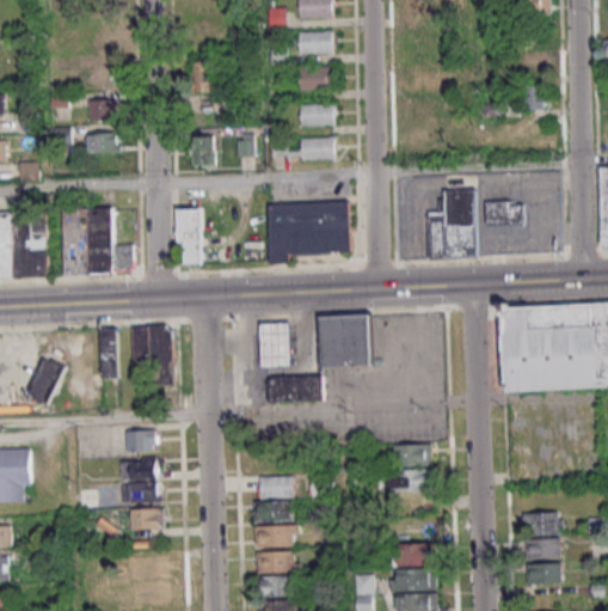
[(296,0),(298,18),(330,18),(330,0),(296,0)]
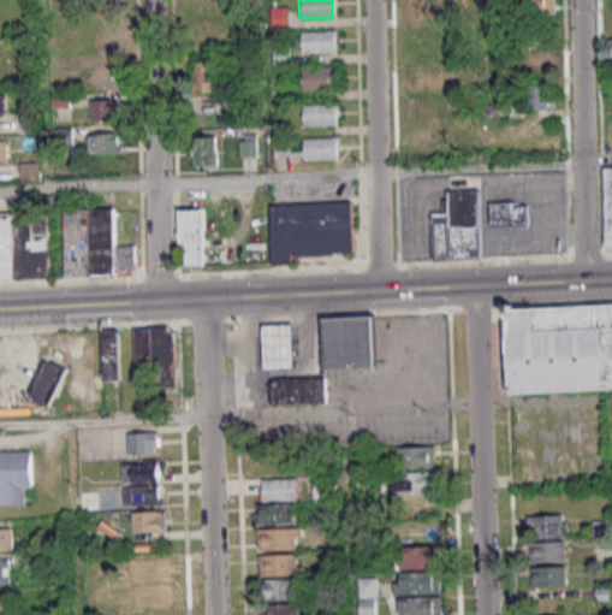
[(406,0),(408,19),(431,19),(429,0),(406,0)]
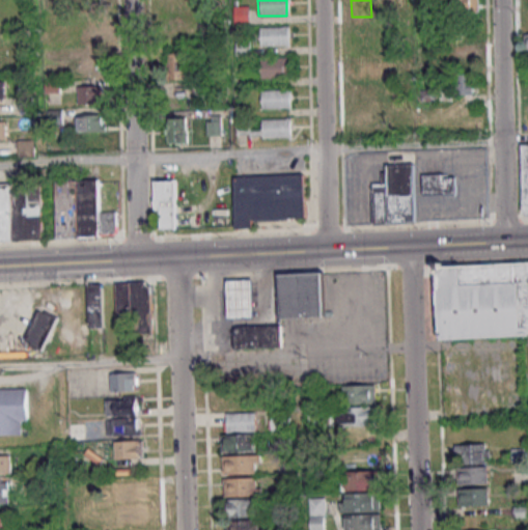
[(475,12),(475,0),(449,0),(449,12),(475,12)]
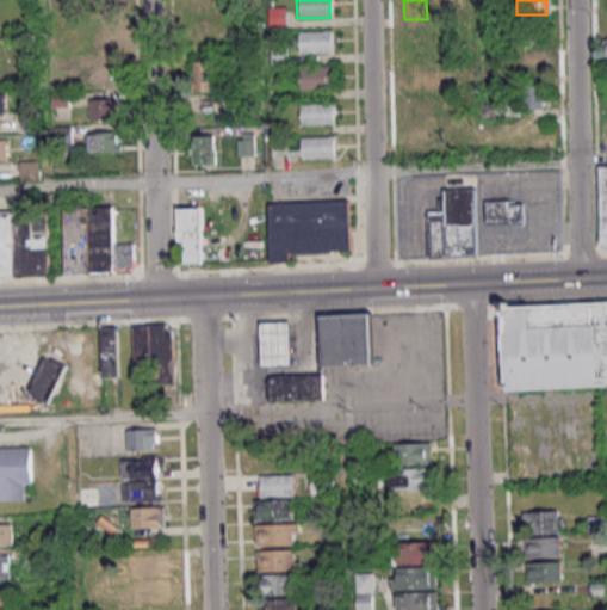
[(267,10),(267,28),(283,28),(283,10),(267,10)]
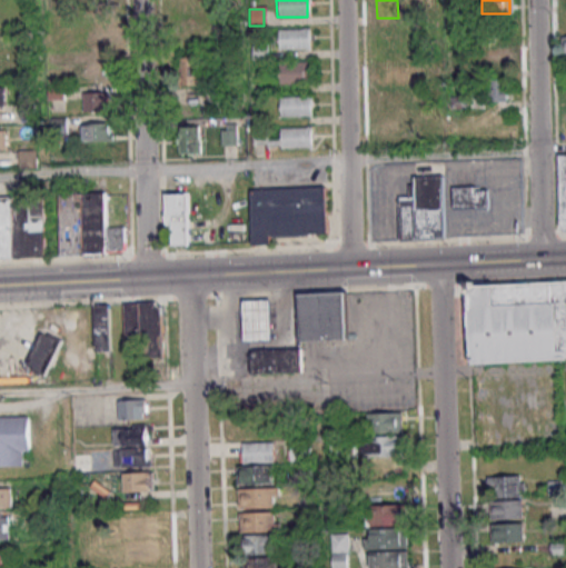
[(277,30),(277,49),(308,49),(308,30),(277,30)]
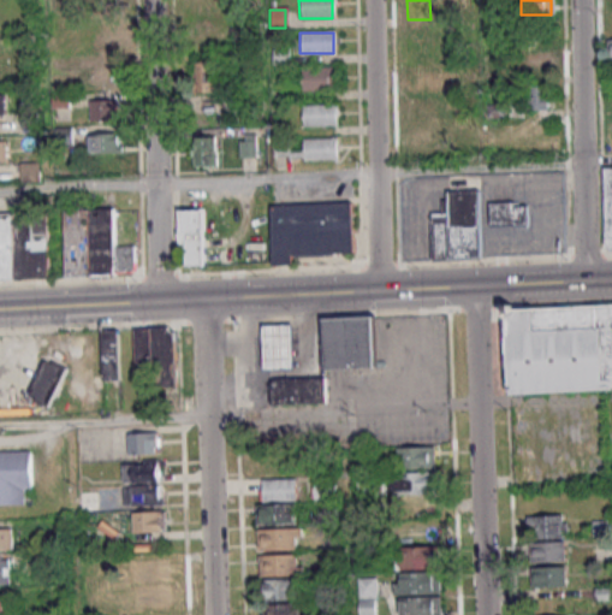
[(527,54),(527,78),(545,78),(545,54),(527,54)]
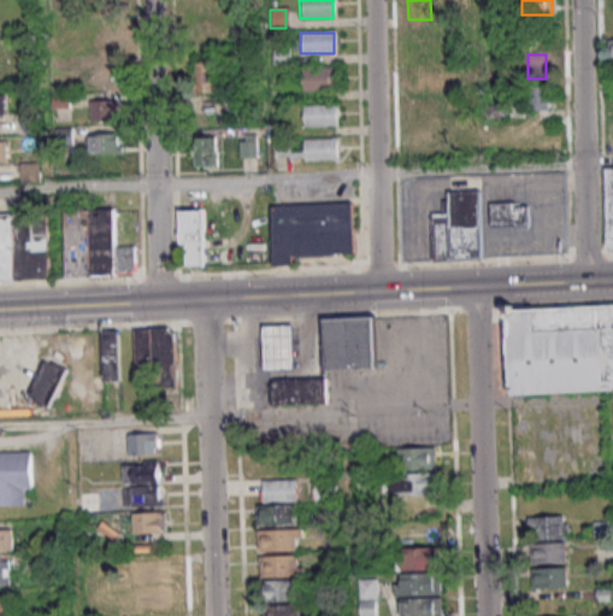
[(190,63),(190,94),(213,94),(213,63),(190,63)]
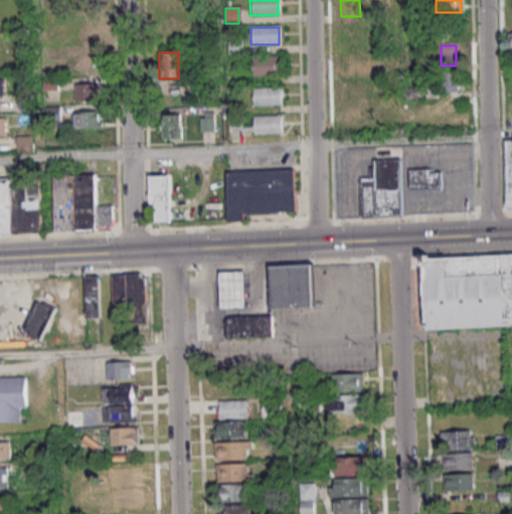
[(73,73),(98,73),(98,56),(73,56),(73,73)]
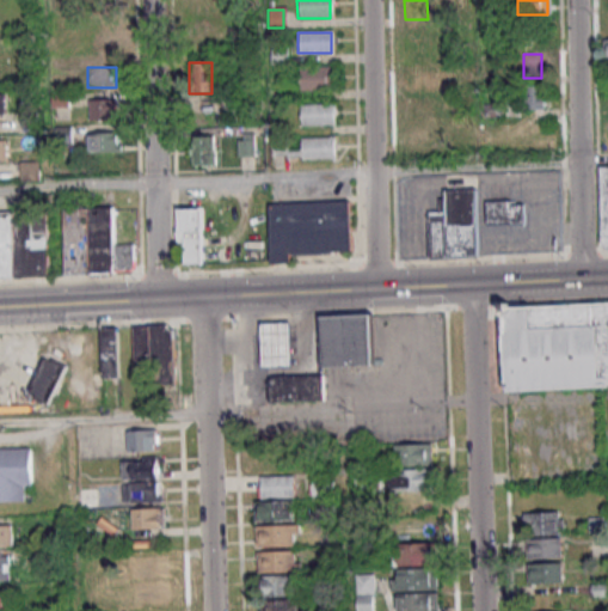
[(332,68),(298,68),(298,91),(332,91),(332,68)]
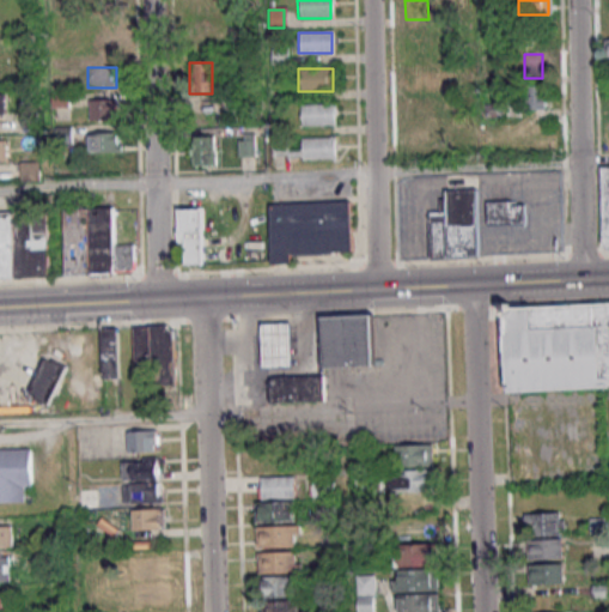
[(543,86),(522,86),(522,110),(543,110),(543,86)]
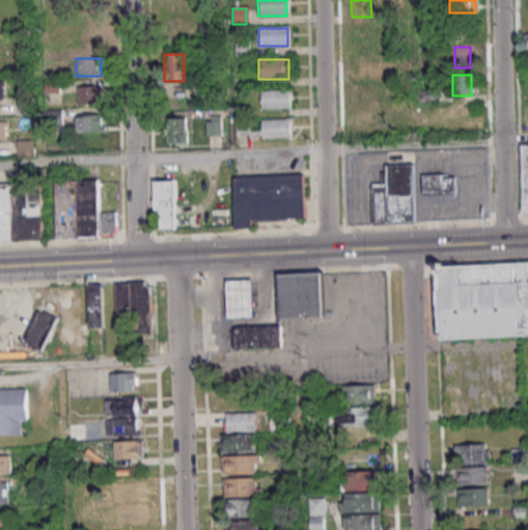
[(76,86),(76,105),(100,105),(100,86),(76,86)]
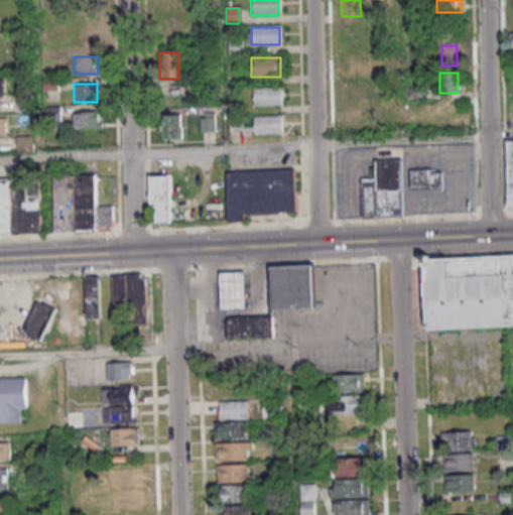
[(253,107),(280,107),(280,88),(253,88),(253,107)]
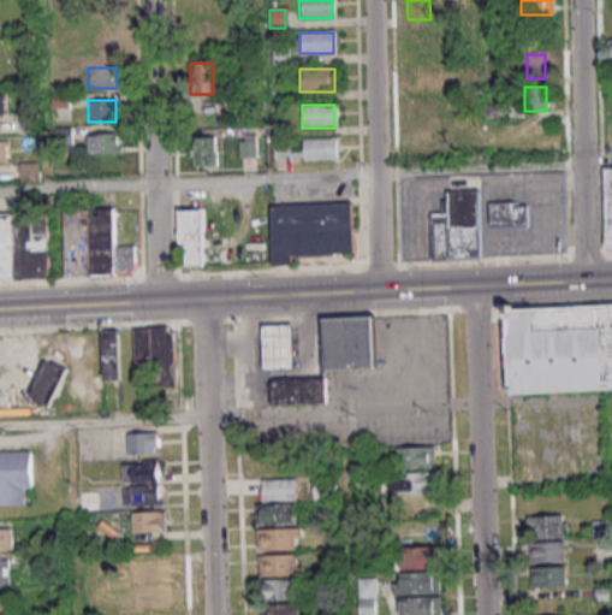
[(468,124),(453,124),(453,141),(468,141),(468,124)]
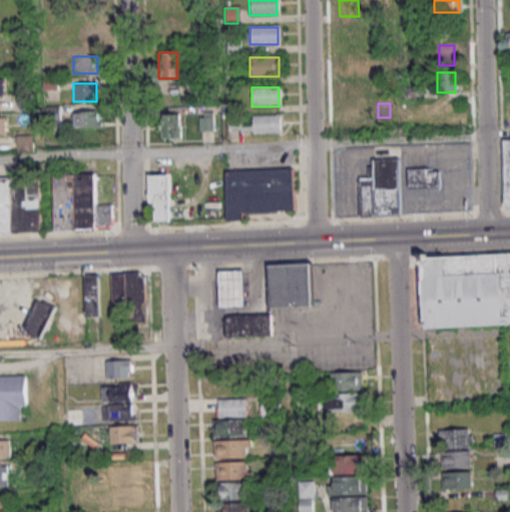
[(73,112),(73,128),(99,128),(99,112),(73,112)]
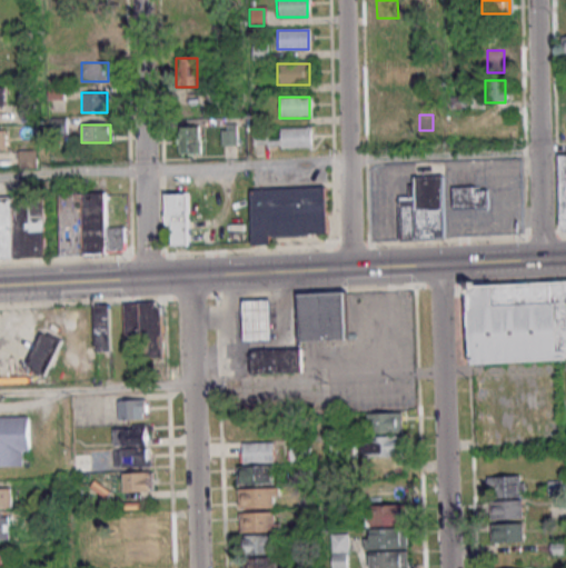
[(234,126),(218,126),(218,147),(234,147),(234,126)]
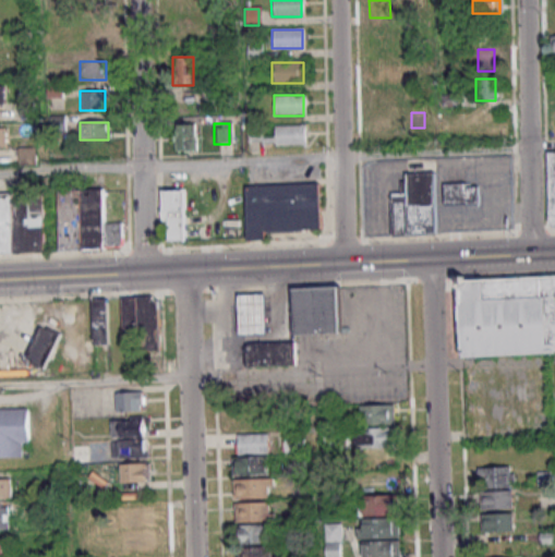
[(193,124),(172,124),(172,150),(193,150),(193,124)]
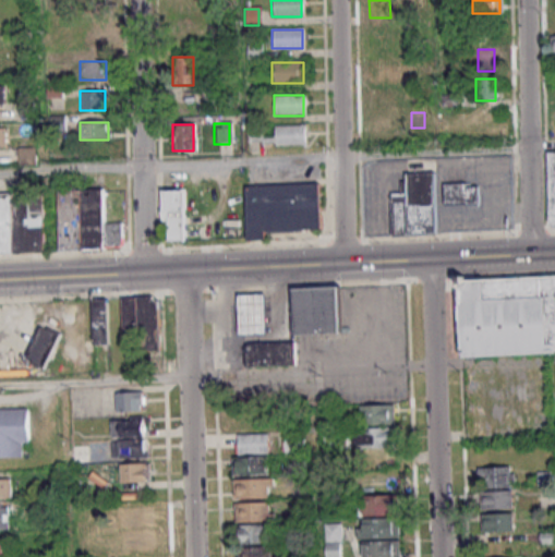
[(304,126),(273,126),(273,146),(304,146),(304,126)]
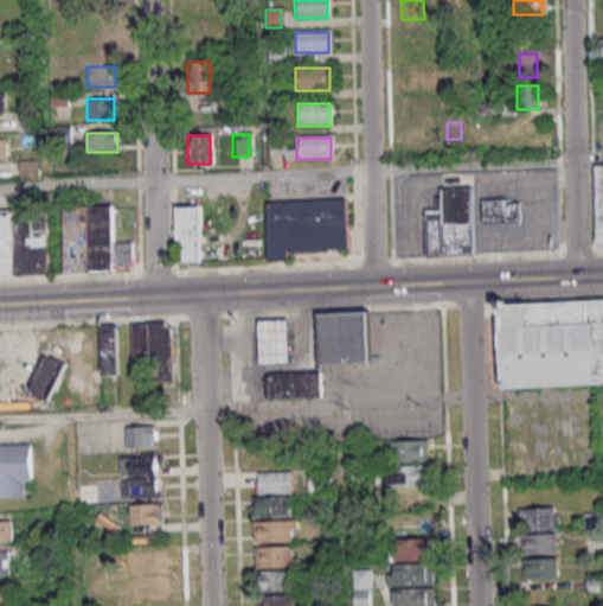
[(18,161),(18,179),(37,179),(37,161),(18,161)]
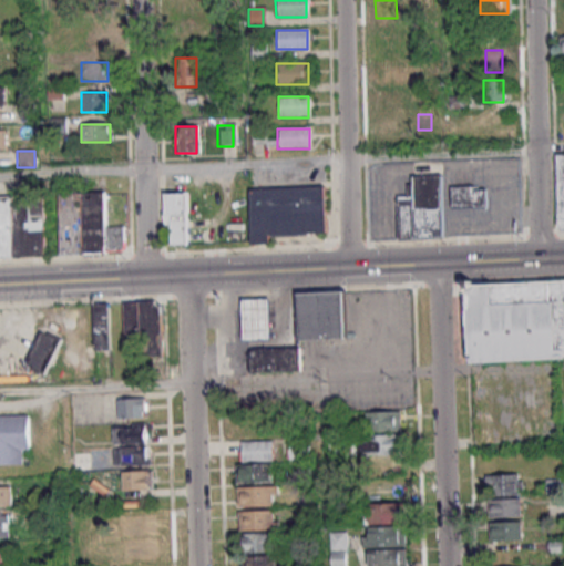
[(563,154),(554,155),(555,229),(563,229),(563,154)]
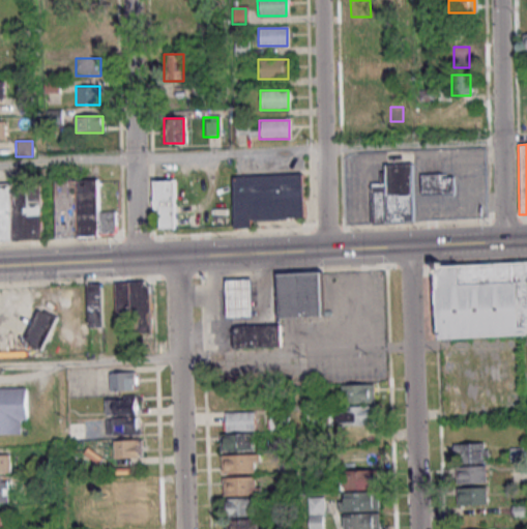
[(410,164),(381,165),(382,183),(369,183),(370,225),(411,224),(410,164)]
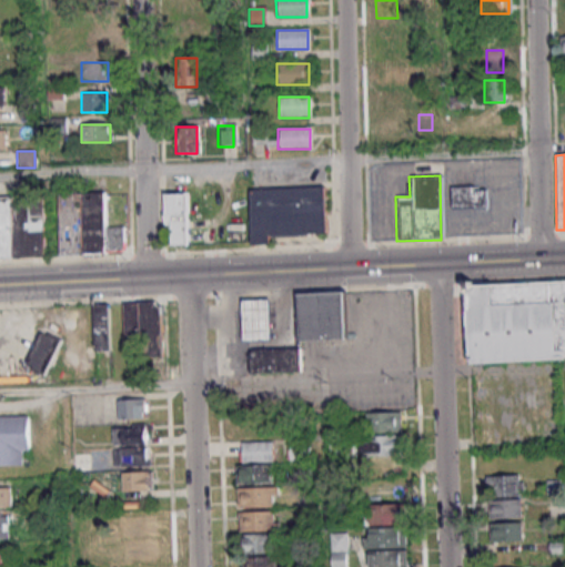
[(450,210),(484,210),(484,186),(450,186),(450,210)]
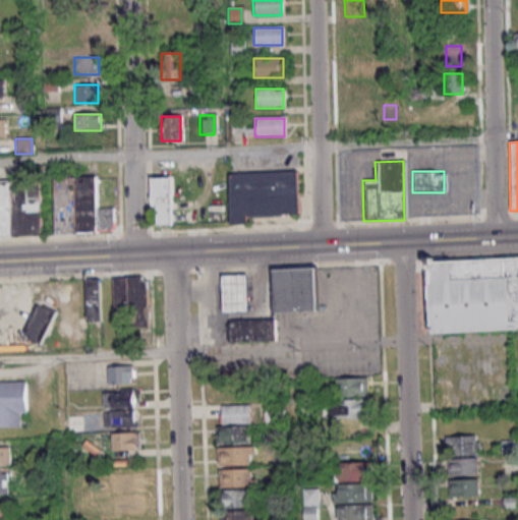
[(227,173),(228,226),(245,226),(245,217),(297,216),(296,172),(227,173)]
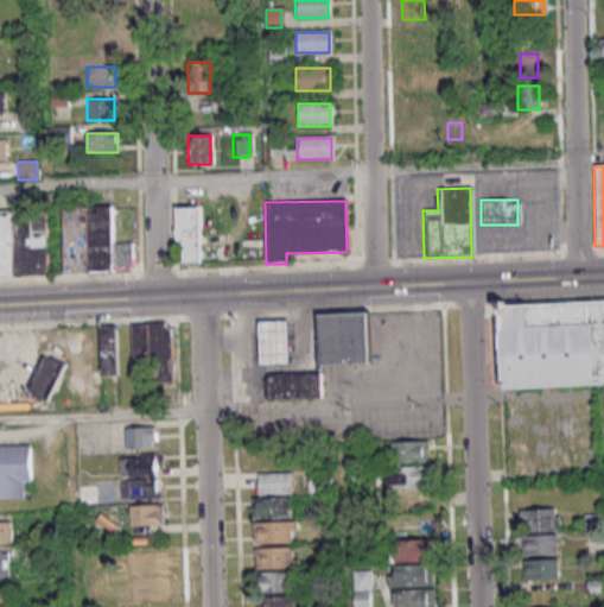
[(62,273),(132,272),(131,244),(110,244),(110,207),(61,207),(62,273)]
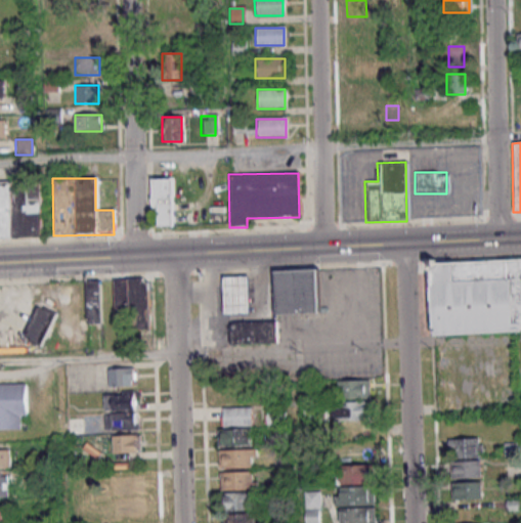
[(172,178),(150,178),(150,226),(172,226),(172,178)]
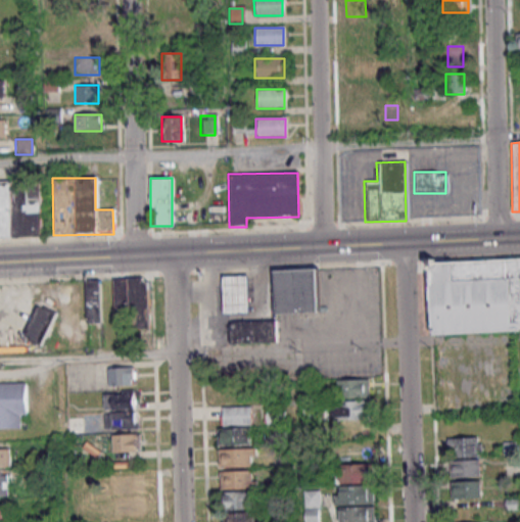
[(0,238),(39,238),(38,181),(0,181),(0,238)]
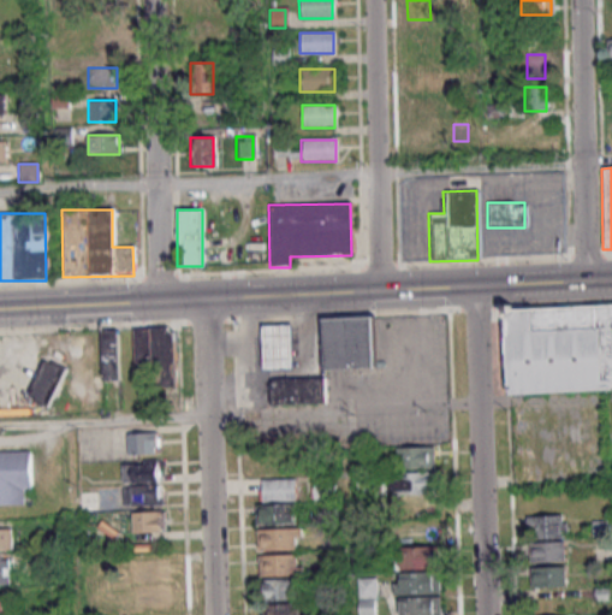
[(506,394),(611,391),(611,305),(505,307),(506,394)]
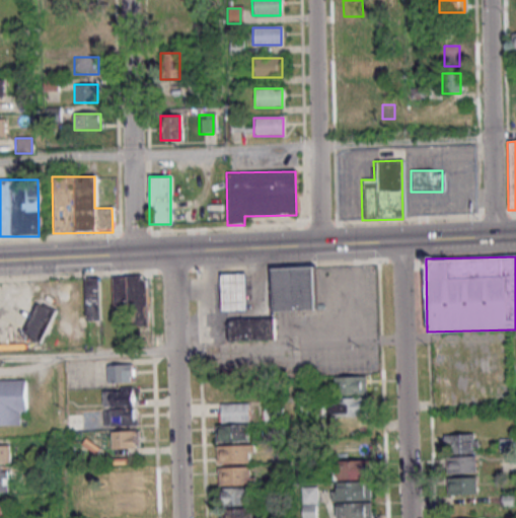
[(268,268),(270,312),(314,310),(312,266),(268,268)]
